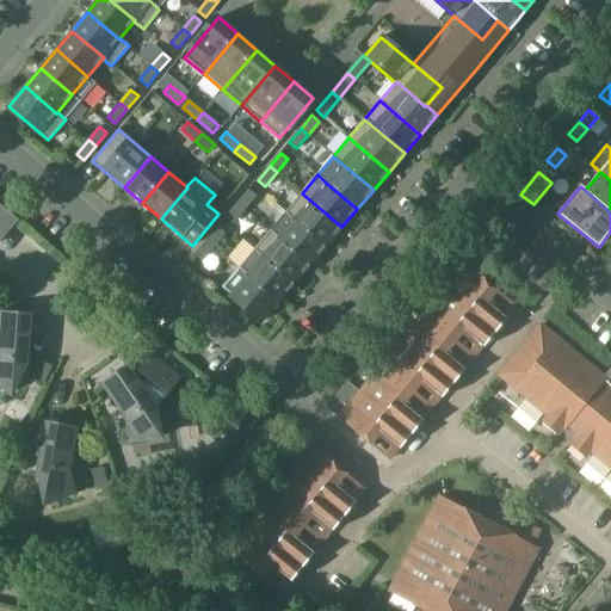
[(250,190),(238,203),(245,209),(257,196),(250,190)]
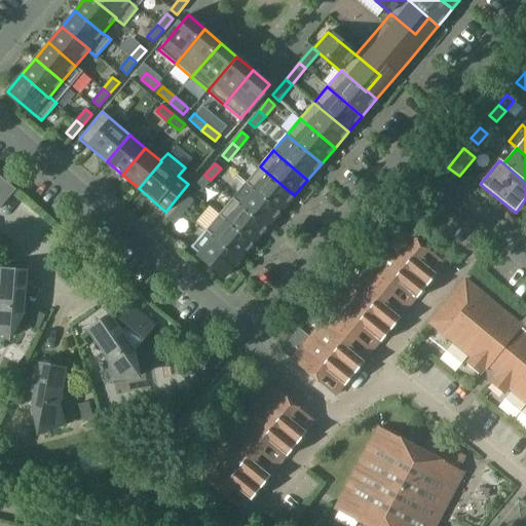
[(253,189),(254,189),(280,212),(294,195),(260,166),(246,183),(253,189)]
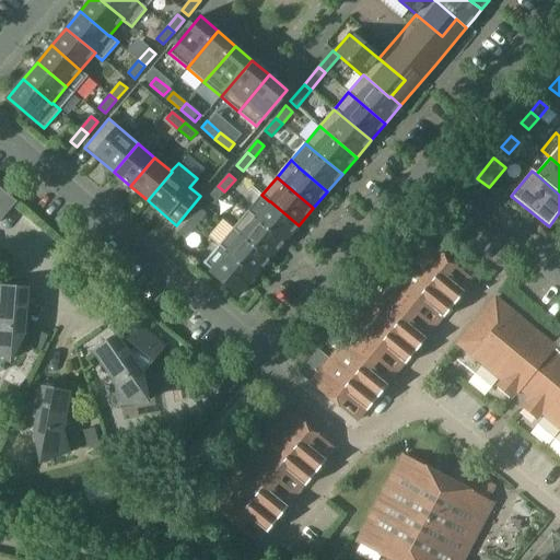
[(214,205),(224,191),(218,186),(208,199),(214,205)]
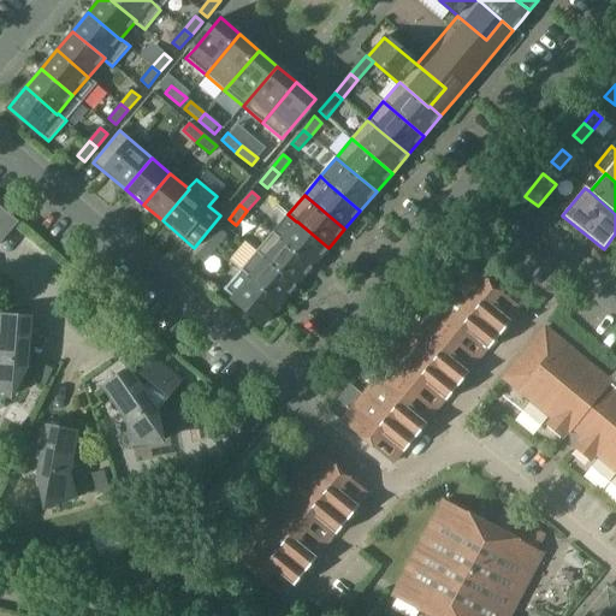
[(0,243),(18,221),(6,212),(0,218),(0,243)]
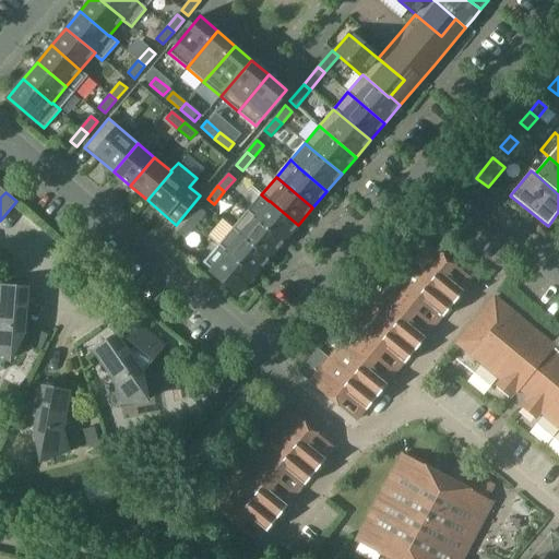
[(270,201),(269,201),(256,217),(284,242),(298,225),(270,201)]
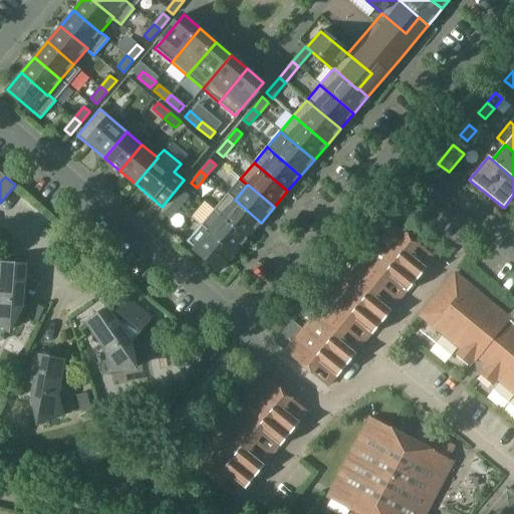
[(183,191),(174,202),(180,207),(189,196),(183,191)]
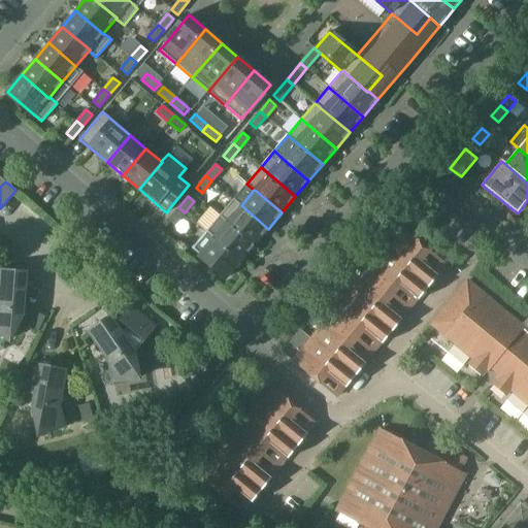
[(255,244),(268,229),(241,205),(234,198),(219,216),(227,223),(227,222),(255,244)]
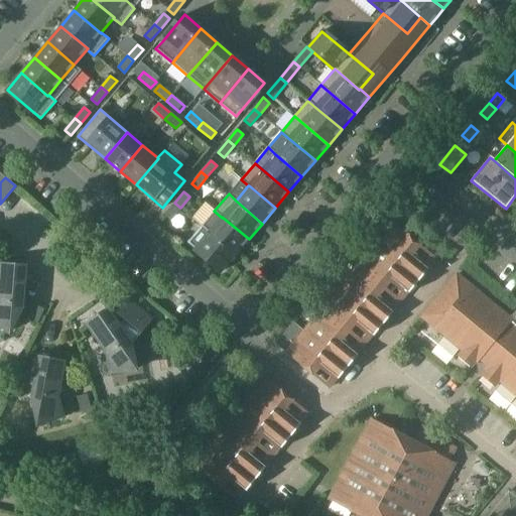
[(170,220),(180,208),(174,203),(164,215),(170,220)]
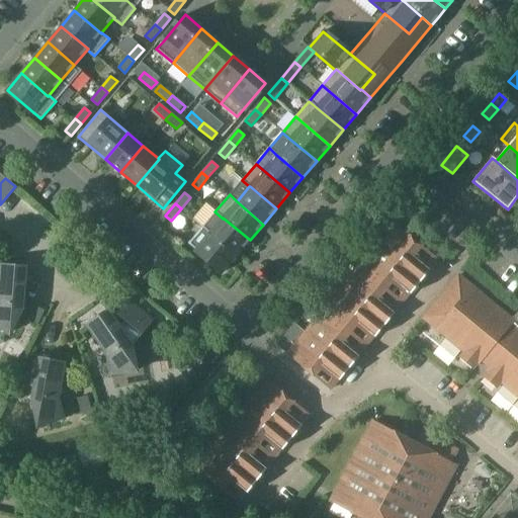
[(223,218),(223,219),(214,211),(202,228),(209,234),(209,233),(237,256),(250,240),(223,218)]
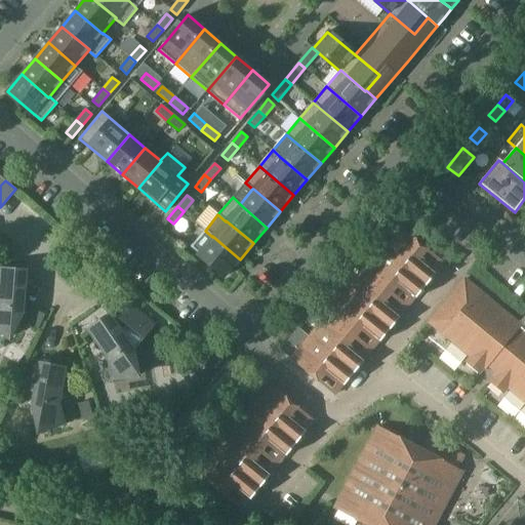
[(381,249),(427,286),(436,274),(435,273),(417,259),(427,248),(400,227),(381,249)]
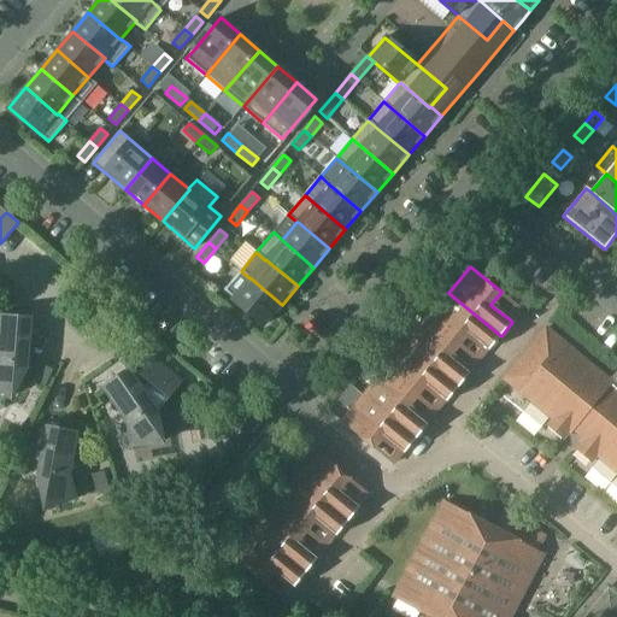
[(282,305),(250,277),(250,278),(233,298),(265,324),(282,305)]
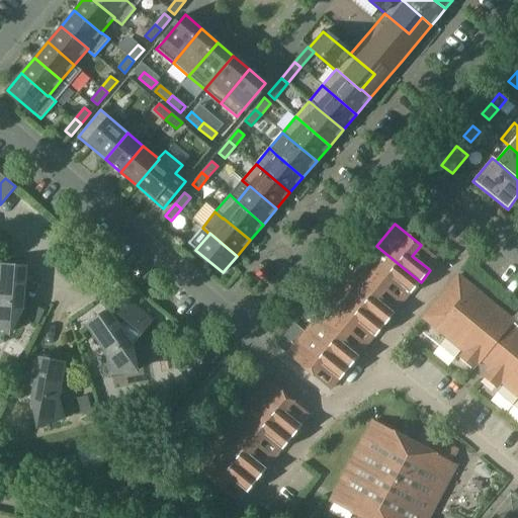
[(411,294),(421,282),(376,246),(358,268),(384,289),(393,279),(410,293),(411,294)]
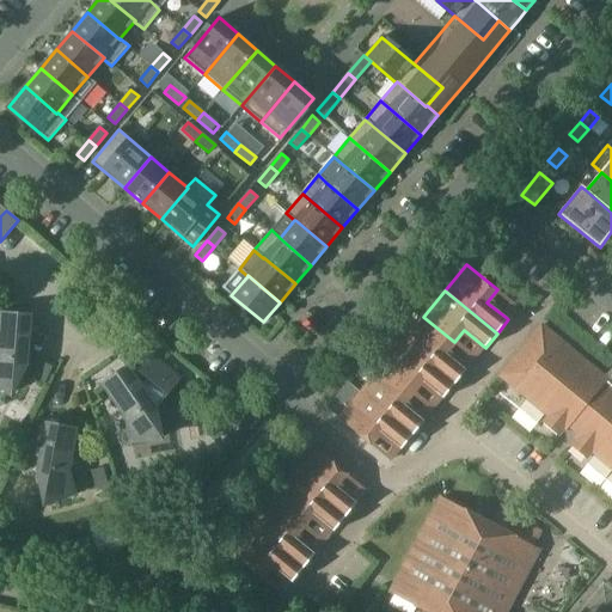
[(28,366),(32,314),(0,311),(0,385),(13,392),(28,366)]
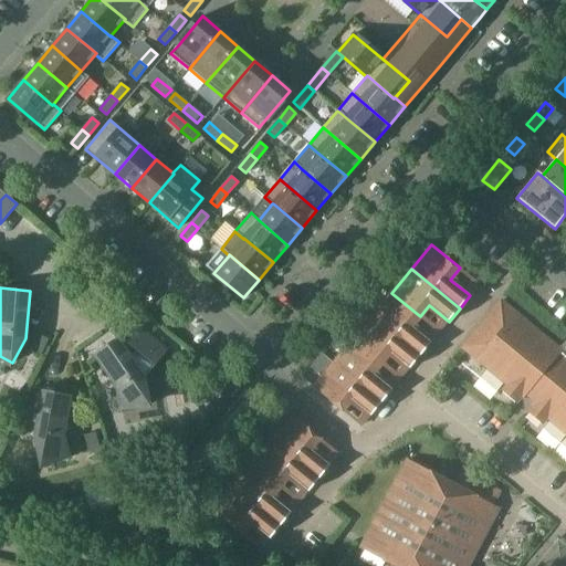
[(373,316),(420,356),(431,343),(430,342),(411,326),(420,316),(391,293),(373,316)]
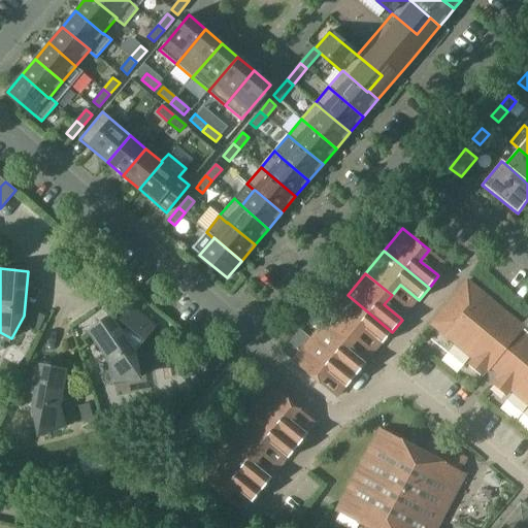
[(527,337),(521,332),(524,328),(467,281),(431,324),(473,359),(469,365),(482,374),(486,369),(488,371),(492,367),(499,373),(496,377),(498,378),(493,385),(505,394),(510,389),(527,403),(527,337)]
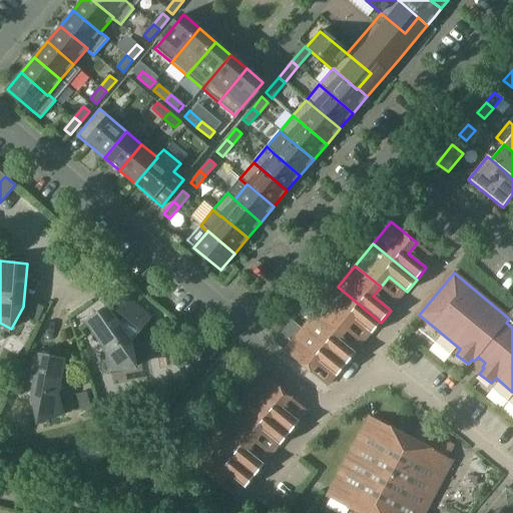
[(372,334),(381,323),(338,287),(320,308),(346,329),(354,320),(371,333),(372,334)]
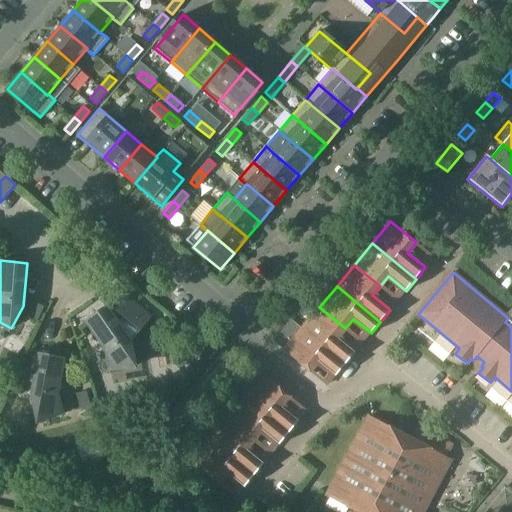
[(108,371),(136,366),(131,340),(152,316),(128,295),(116,309),(124,317),(119,323),(107,305),(84,321),(105,350),(108,371)]
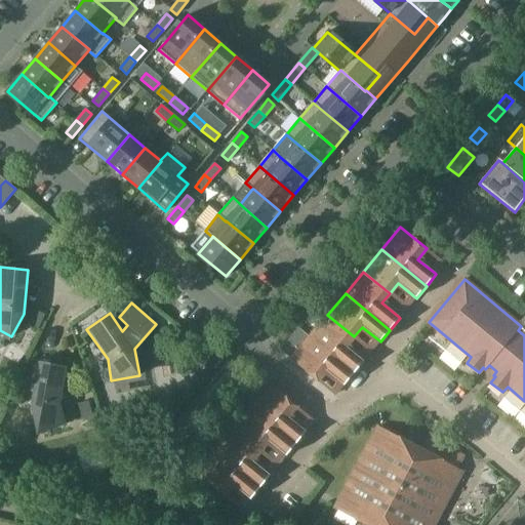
[(29,325),(38,329),(45,315),(35,310),(29,325)]
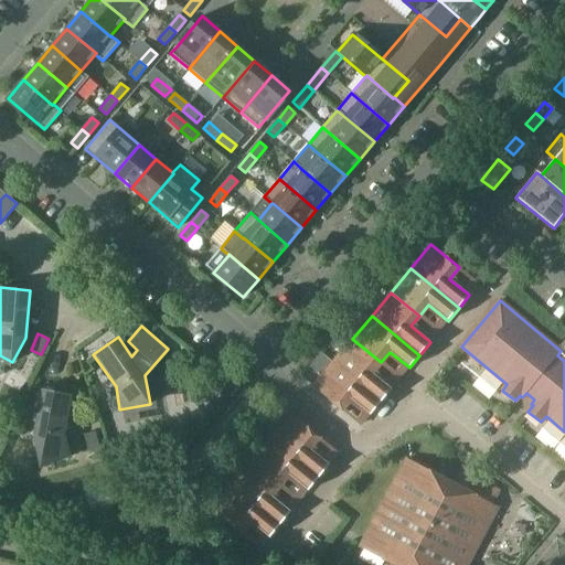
[(333,363),(381,402),(392,388),(391,388),(372,373),(381,362),(352,339),(333,363)]
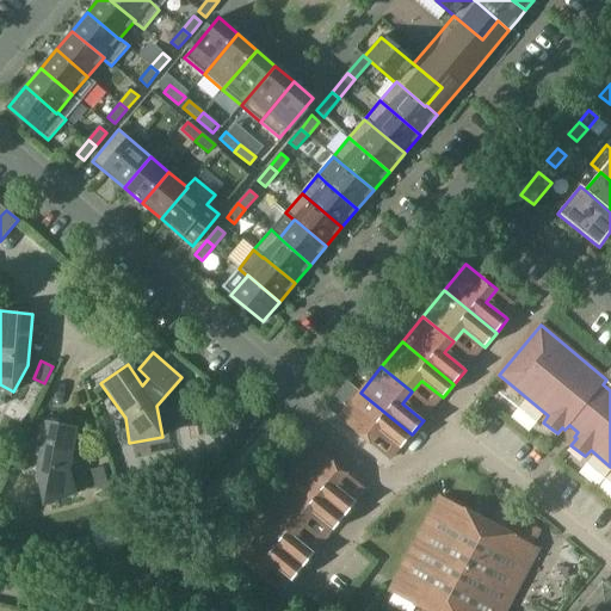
[(412,434),(360,393),(339,418),(370,444),(380,431),(400,448),(401,449),(412,434)]
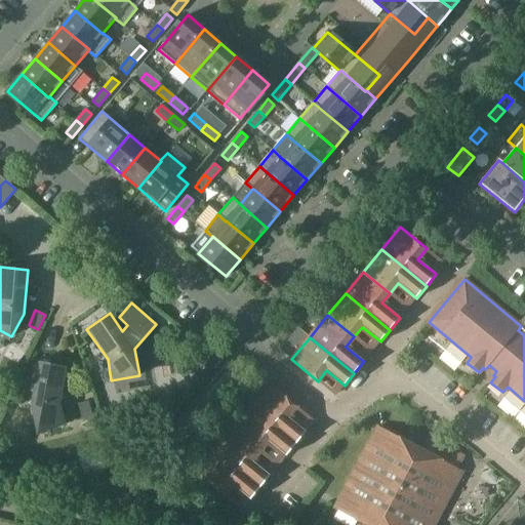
[(61,404),(67,367),(39,362),(31,405),(38,431),(66,423),(61,404)]
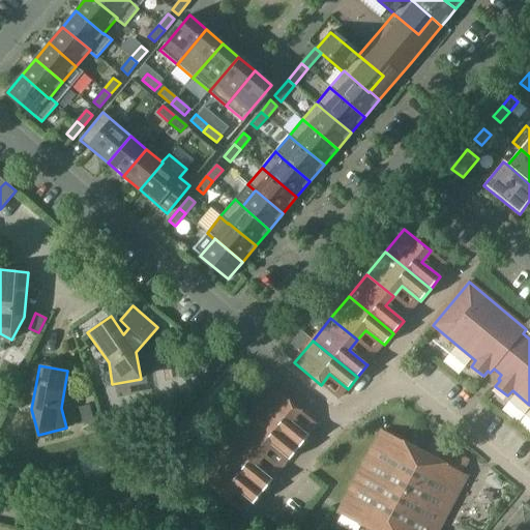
[(299,448),(310,436),(308,435),(291,421),(300,410),(273,388),(255,411),(299,448)]
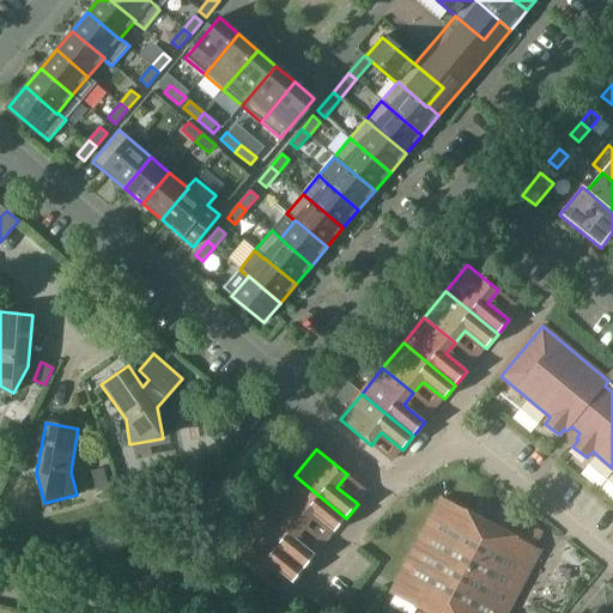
[(96,490),(108,487),(103,468),(91,472),(96,490)]
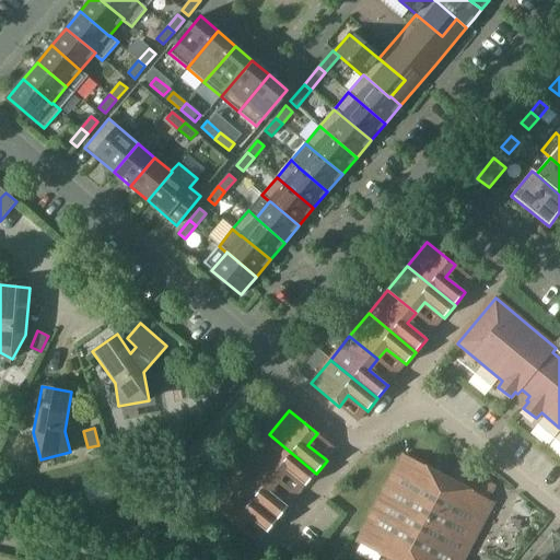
[(306,486),(316,474),(269,434),(249,457),(278,481),(287,470),(305,485),(305,486),(306,486)]
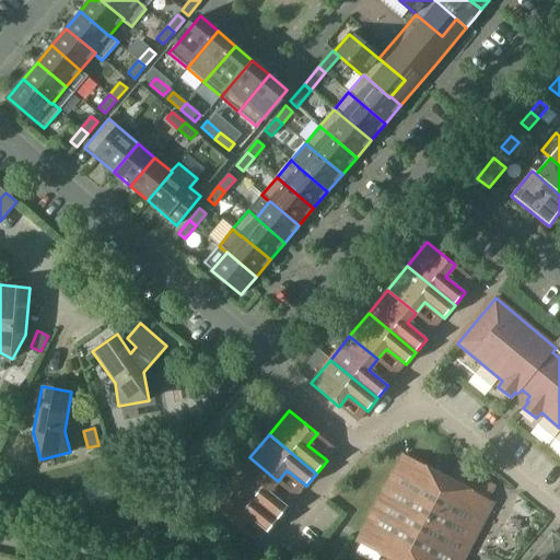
[(463,559),(493,503),(486,500),(492,487),(458,469),(452,481),(403,455),(358,541),(392,559),(391,559),(463,559)]
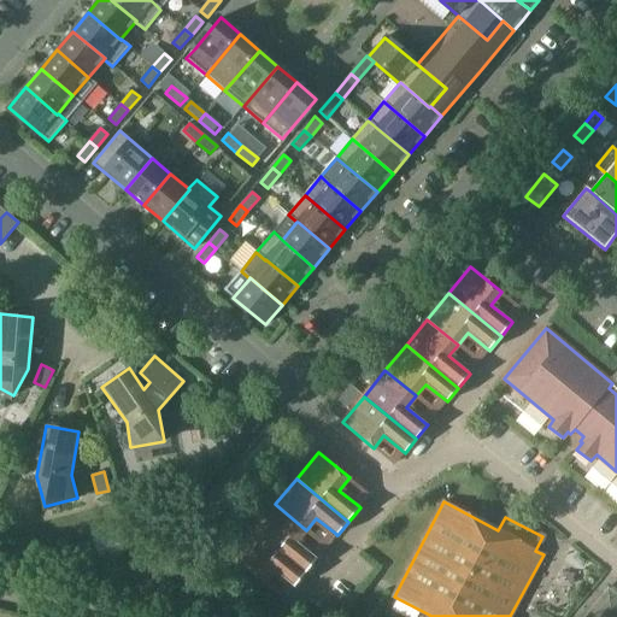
[(254,530),(306,573),(318,559),(317,558),(297,541),(306,530),(275,504),(254,530)]
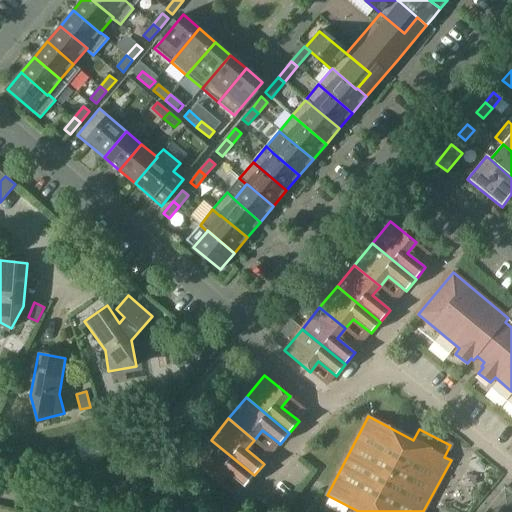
[(245,487),(254,475),(211,440),(193,462),(218,483),(227,472),(244,486),(245,487)]
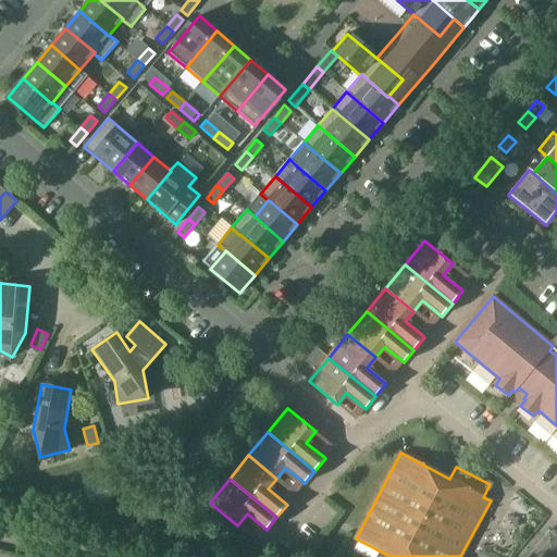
[(556,556),(556,535),(549,530),(525,556),(556,556)]
